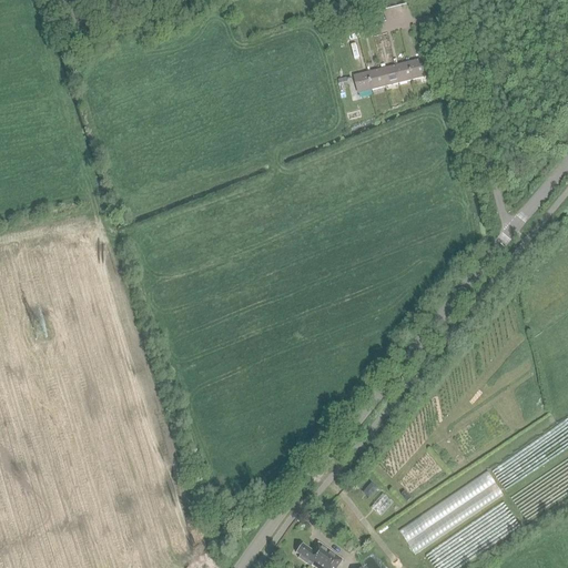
[(375,0),(378,11),(407,3),(406,0),(375,0)]
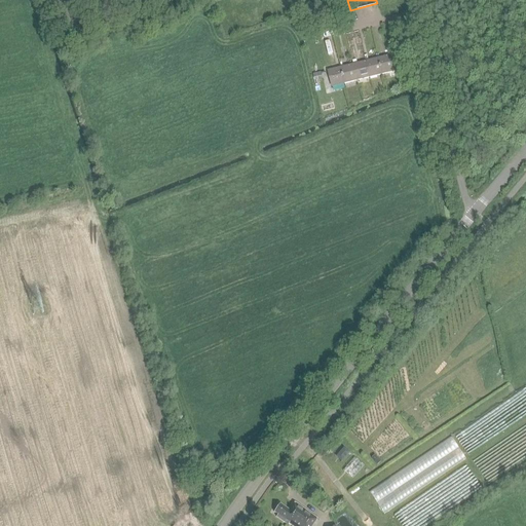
[(390,55),(377,59),(381,74),(395,71),(390,55)]
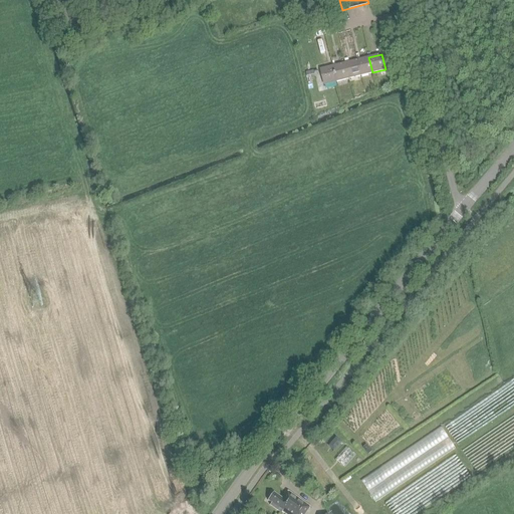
[(360,75),(372,72),(368,57),(356,60),(360,75)]
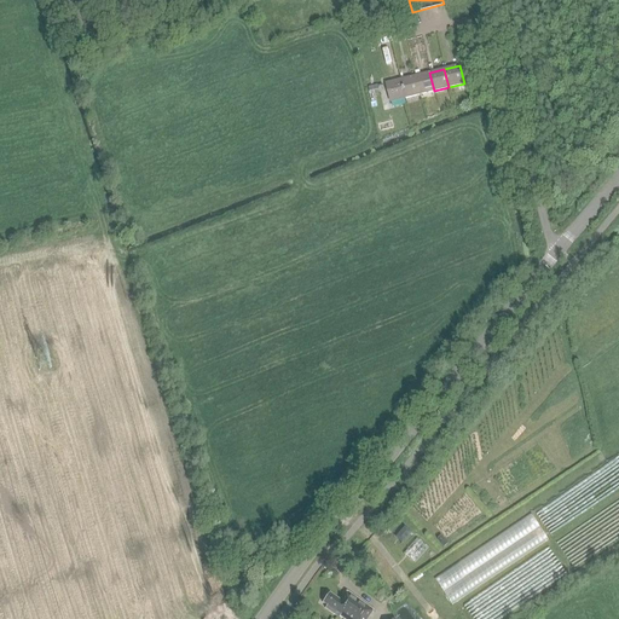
[(420,94),(434,91),(429,73),(415,76),(420,94)]
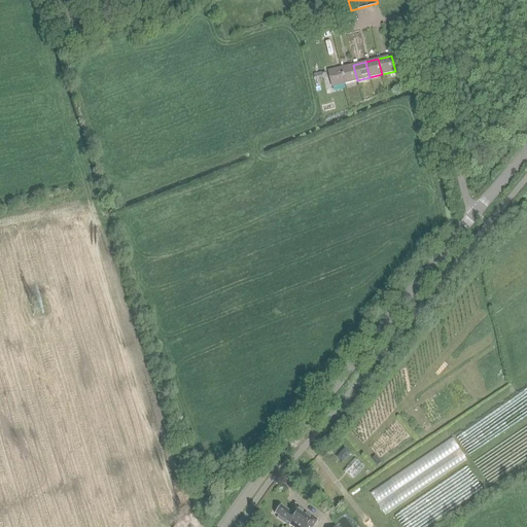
[(341,68),(345,83),(357,80),(353,65),(341,68)]
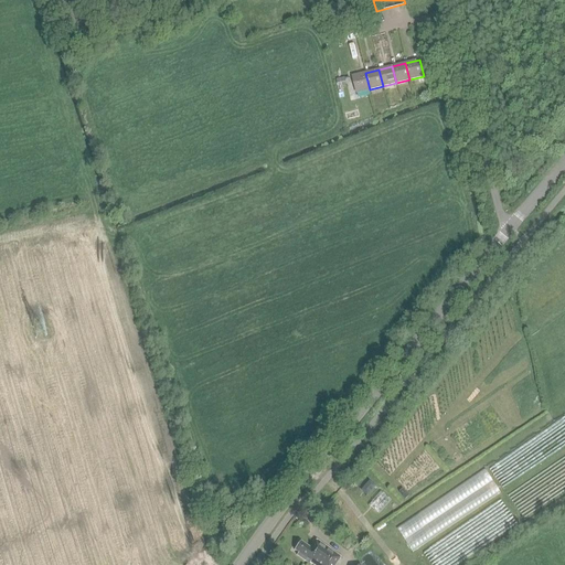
[(370,89),(365,73),(352,76),(356,93),(370,89)]
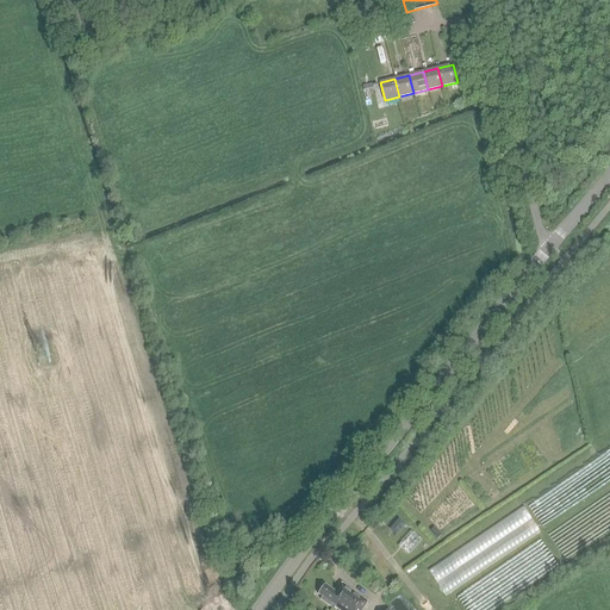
[(372,83),(363,86),(365,93),(366,100),(371,100),(369,92),(374,91),(372,83)]
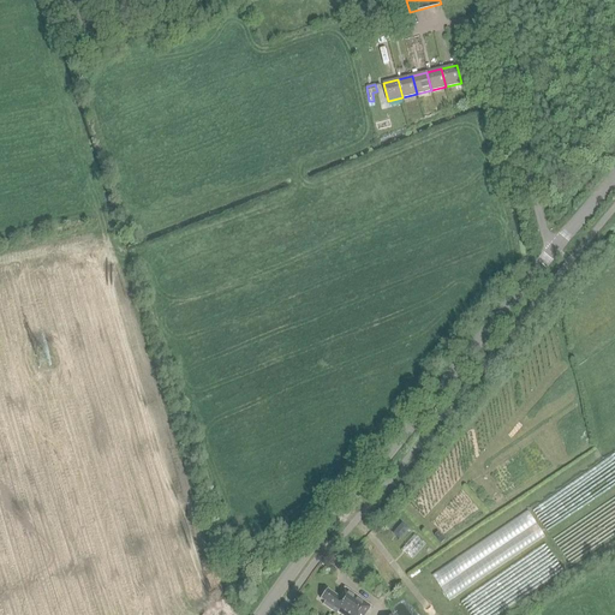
[(447,597),(548,539),(532,513),(431,571),(447,597)]
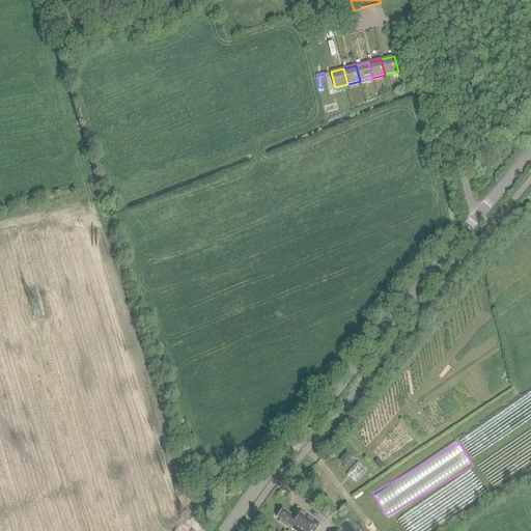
[(346,452),(338,462),(344,467),(353,457),(346,452)]
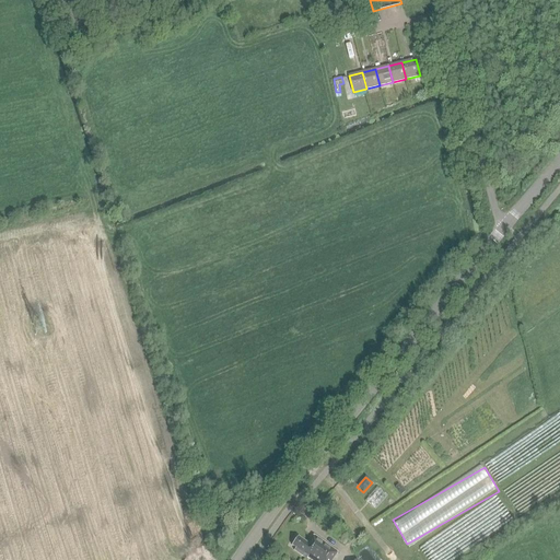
[(313,535),(307,544),(296,536),(291,545),(294,548),(293,550),(306,559),(306,557),(311,559),(330,559),(337,551),(313,535)]
